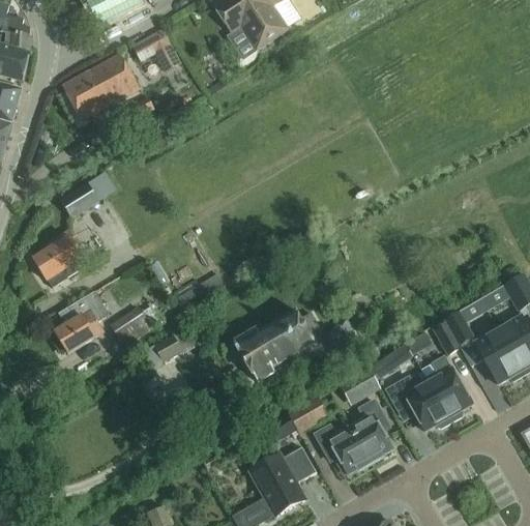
[(83,0),(94,19),(128,0),(83,0)]
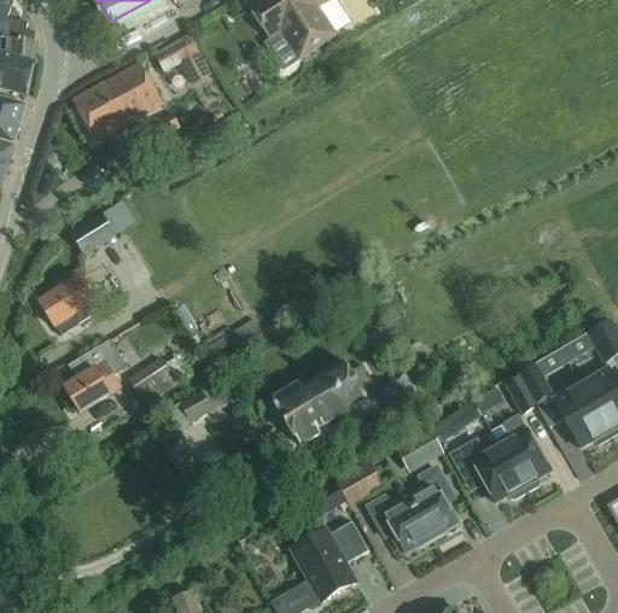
[(319,44),(291,0),(244,0),(270,40),(283,31),(298,57),(319,44)]
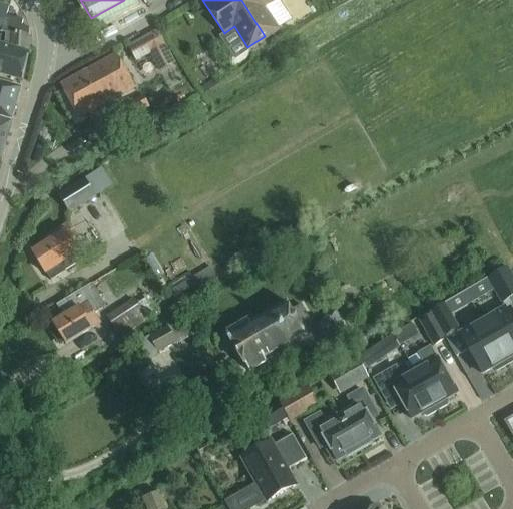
[(241,0),(265,36),(281,26),(265,2),(268,0),(241,0)]
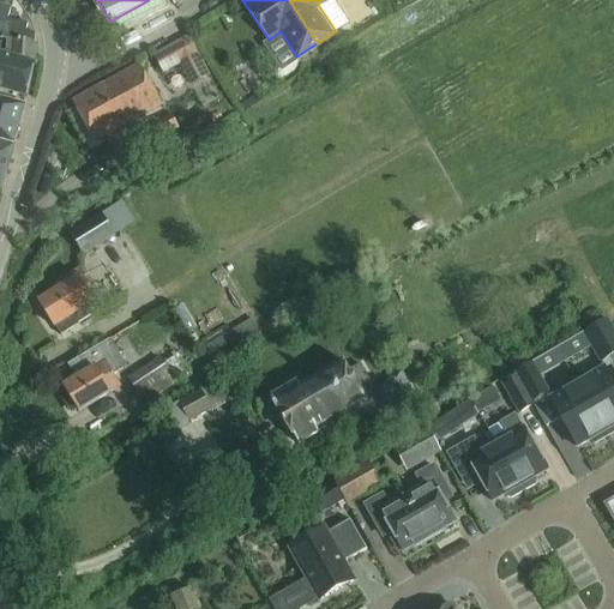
[(26,22),(6,17),(10,4),(0,1),(0,34),(1,35),(2,29),(8,30),(6,52),(31,58),(34,31),(24,29),(26,22)]
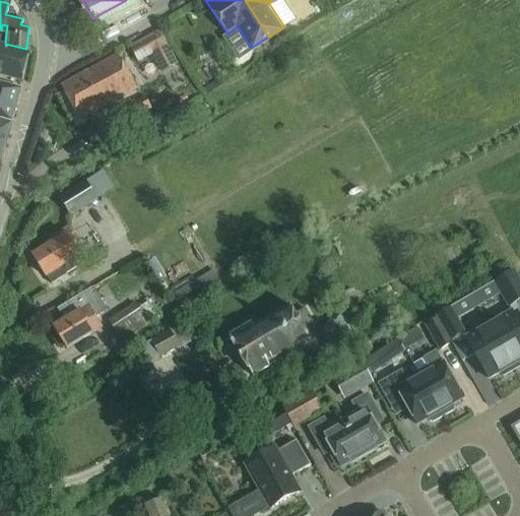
[(167,43),(159,28),(130,44),(138,58),(167,43)]
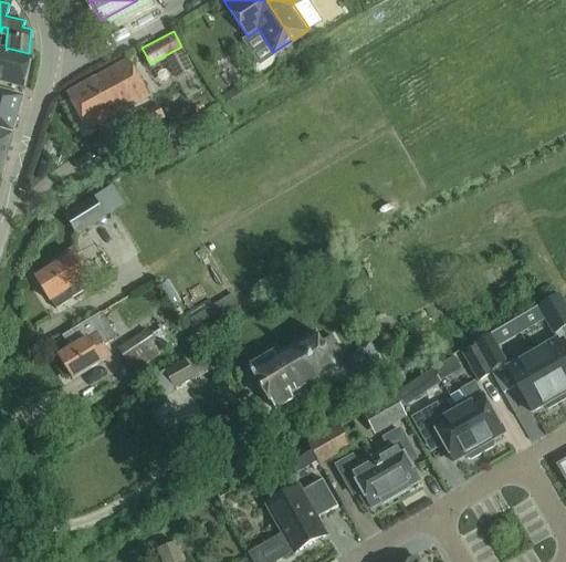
[(0,79),(22,85),(31,55),(0,47),(0,79)]
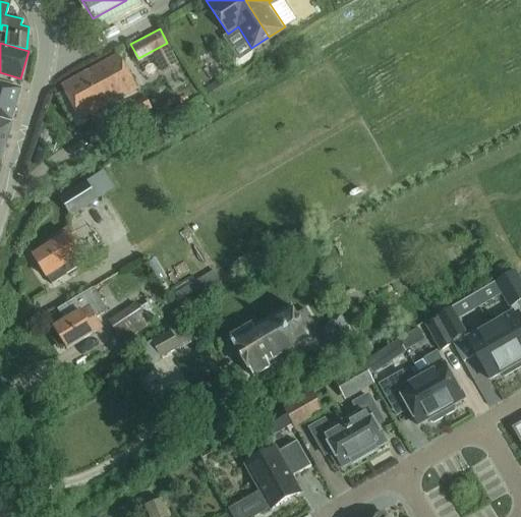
[(117,52),(61,82),(79,116),(135,87),(117,52)]
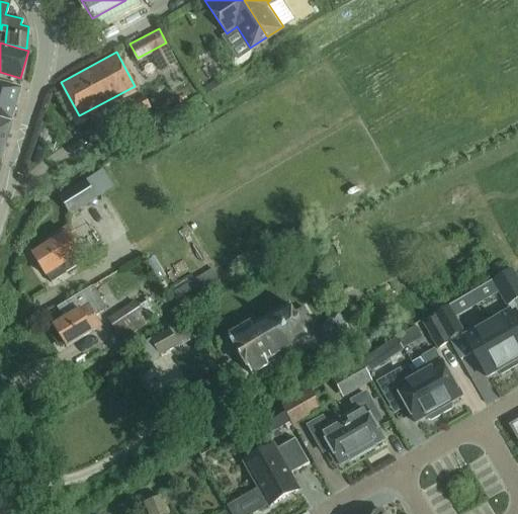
[(0,78),(0,115),(11,118),(21,84),(0,78)]
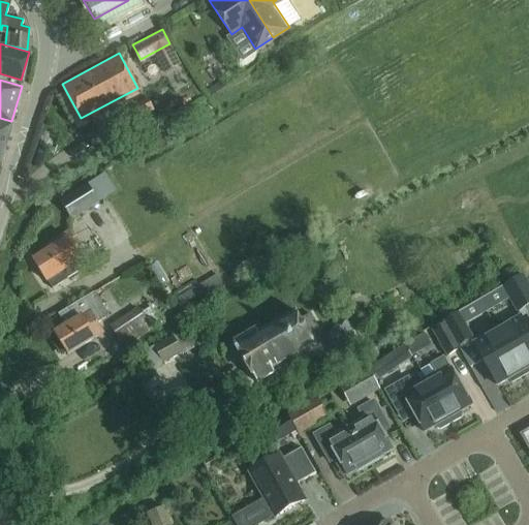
[(0,121),(0,157),(9,124),(0,121)]
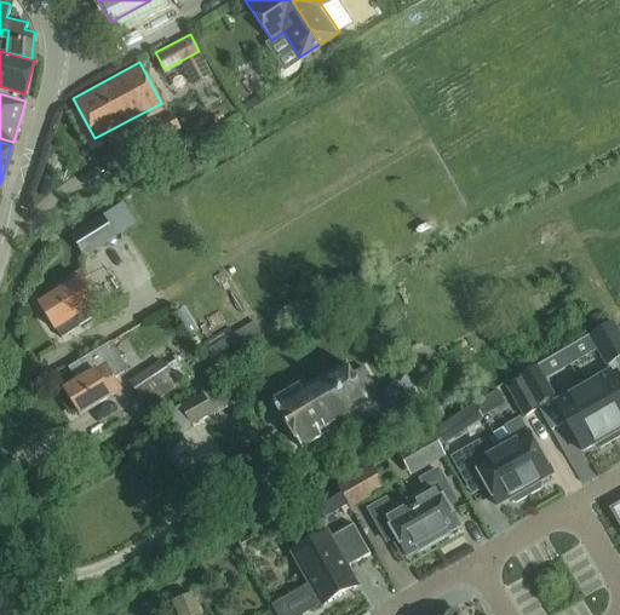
[(130,196),(70,231),(82,252),(142,216),(130,196)]
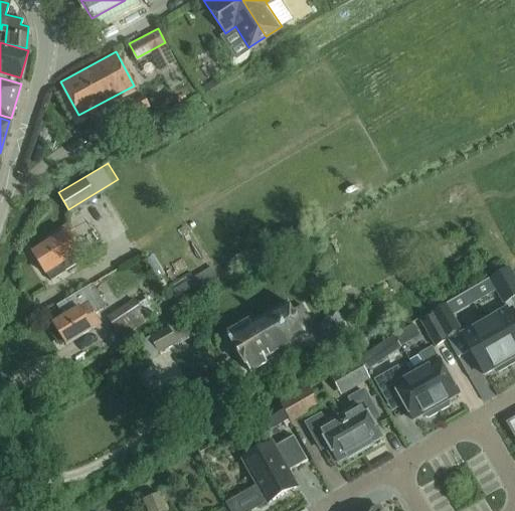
[(45,242),(32,251),(45,272),(50,279),(65,269),(76,261),(72,253),(79,249),(71,236),(75,234),(67,222),(43,238),(45,242)]
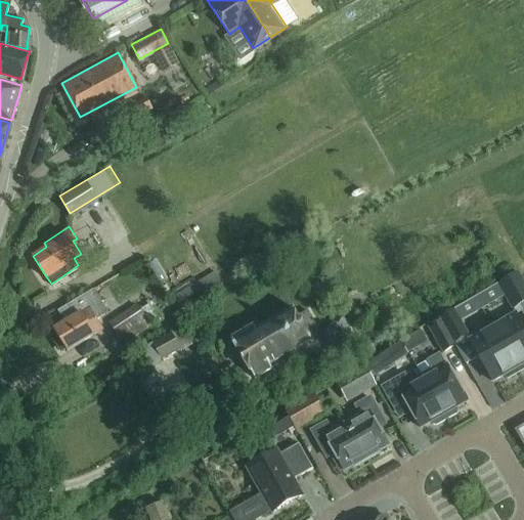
[(523,280),(518,270),(503,278),(518,304),(523,299),(523,280)]
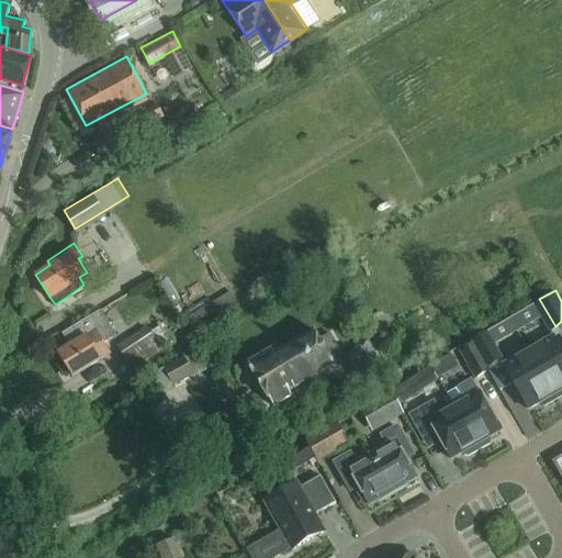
[(211,300),(188,313),(193,321),(216,308),(211,300)]
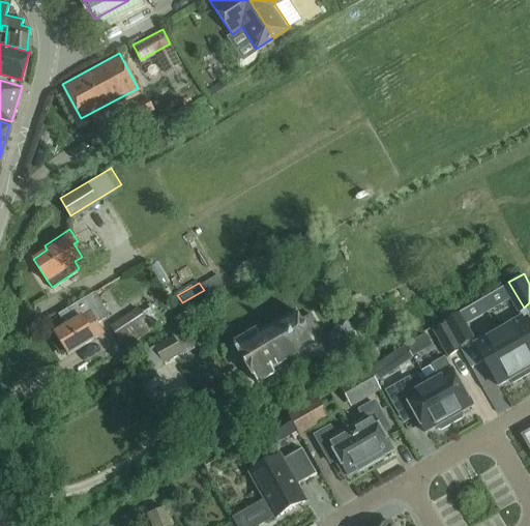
[(54,330),(67,352),(94,335),(94,337),(104,331),(96,320),(108,313),(93,290),(66,307),(74,319),(54,330)]
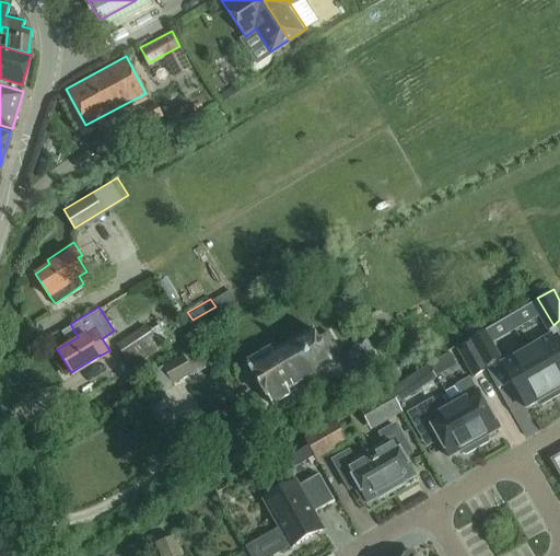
[(132,366),(173,337),(162,321),(150,328),(146,322),(116,342),(132,366)]
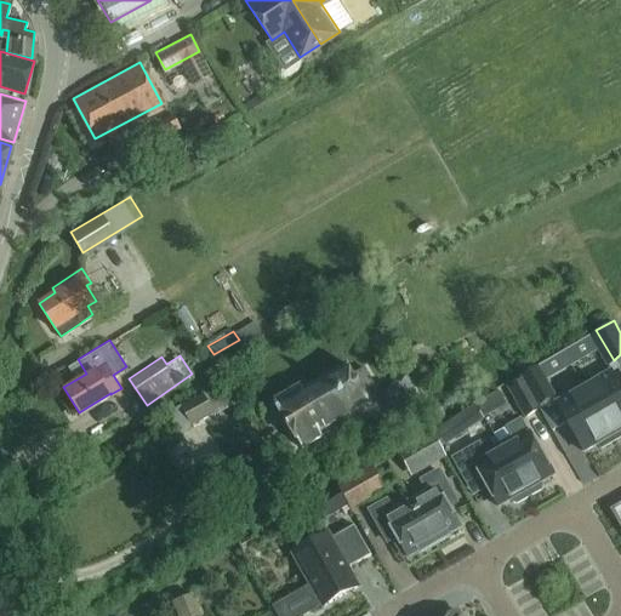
[(365,364),(351,371),(343,360),(343,361),(303,386),(300,378),(273,395),(303,444),(322,433),(319,429),(368,400),(362,389),(375,382),(365,364)]
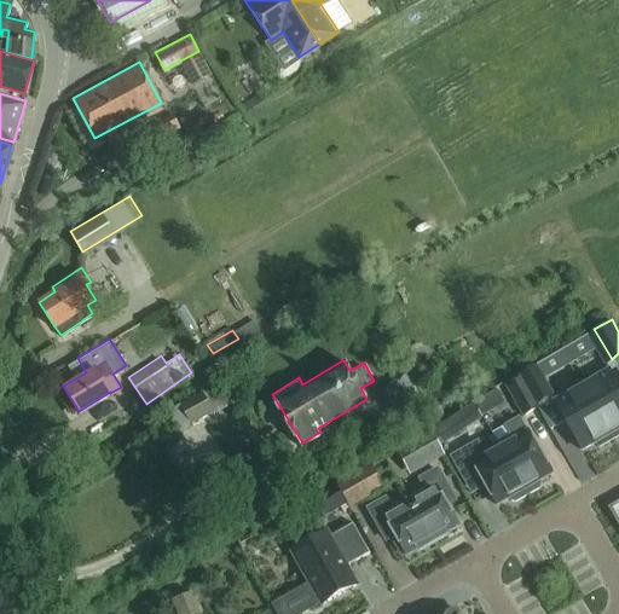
[(534,400),(551,391),(534,363),(519,371),(520,374),(534,400)]
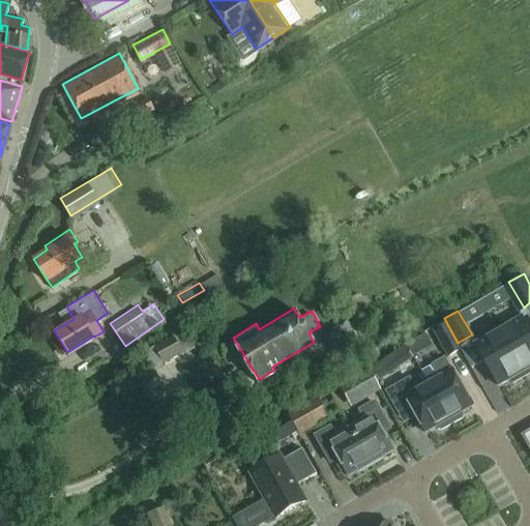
[(496,325),(523,372),(529,367),(529,330),(520,312),(496,325)]
